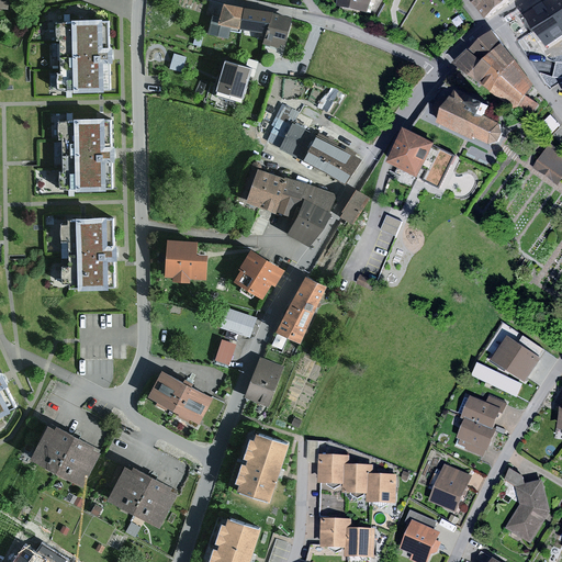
[(341,0),(340,9),(371,15),(374,0),(341,0)]
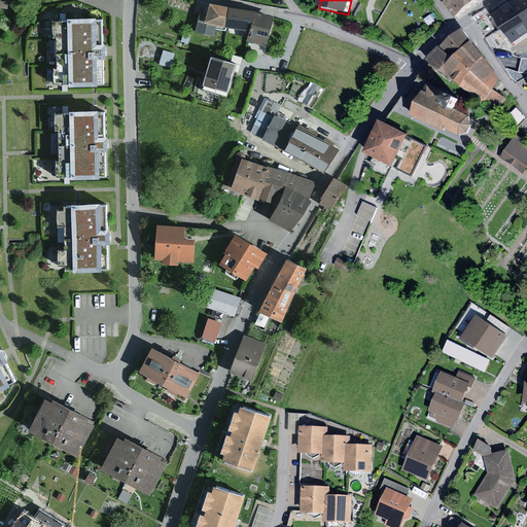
[(359,0),(362,2),(352,21),(361,24),(372,28),(387,0),(359,0)]
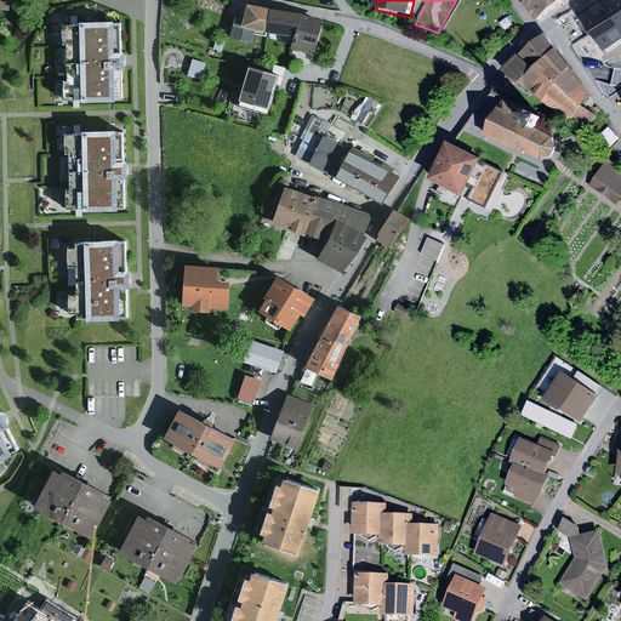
[(520,0),(535,18),(559,0),(520,0)]
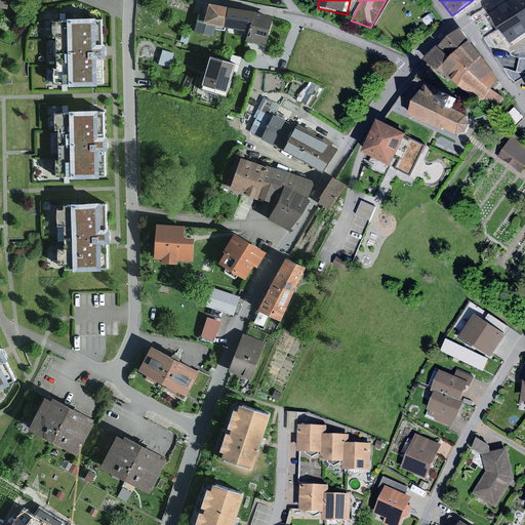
[(524,0),(509,0),(489,13),(510,43),(524,33),(524,0)]
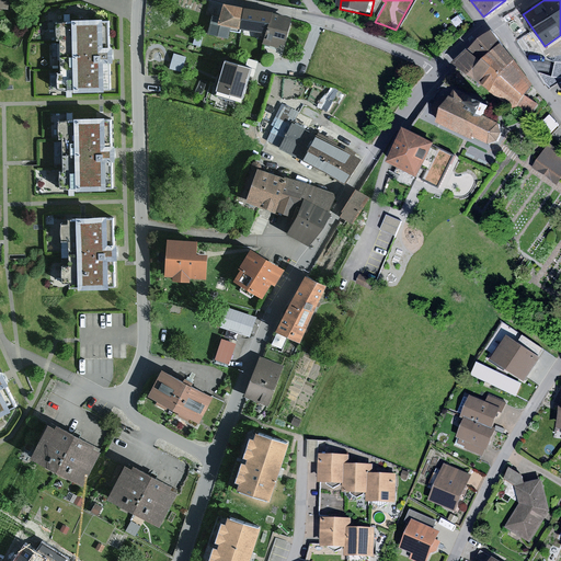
[(245,8),(220,2),(217,15),(210,14),(205,33),(227,38),(229,25),(241,27),(245,8)]
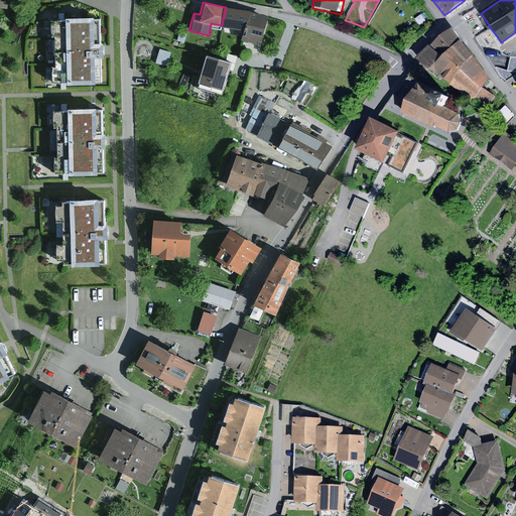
[(248,10),(226,7),(222,25),(242,29),(248,10)]
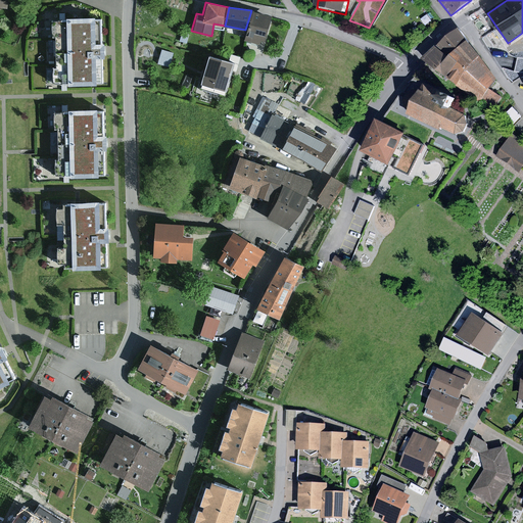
[(269,15),(251,10),(245,30),(243,39),(257,43),(258,40),(263,41),(269,15)]
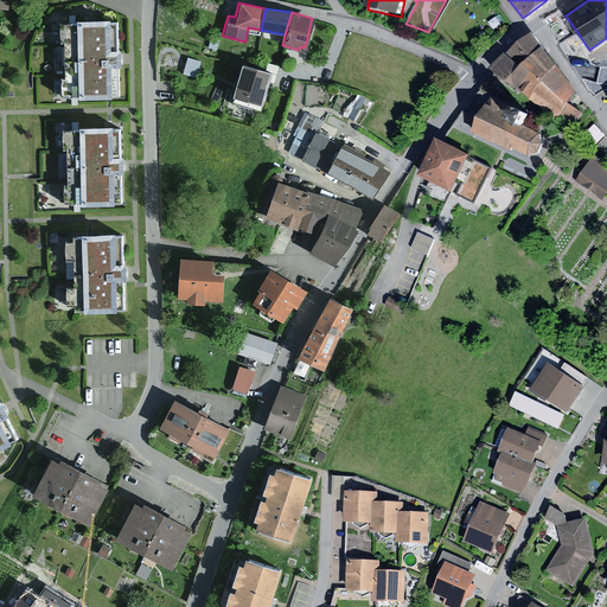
[(116,20),(57,20),(57,39),(61,39),(62,77),(59,77),(59,95),(117,94),(117,69),(120,69),(120,61),(120,51),(117,51),(116,20)]
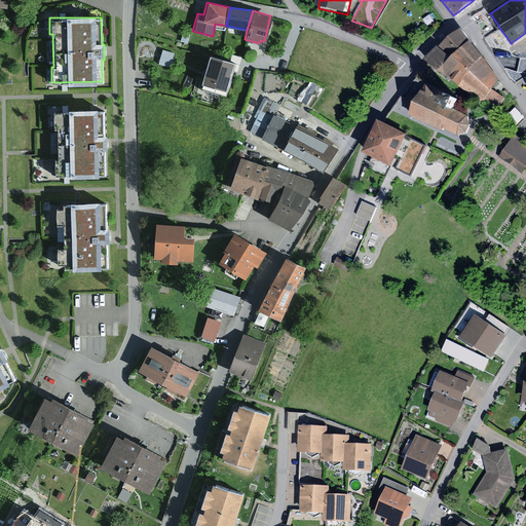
[(458,29),(440,45),(452,55),(468,41),(458,29)]
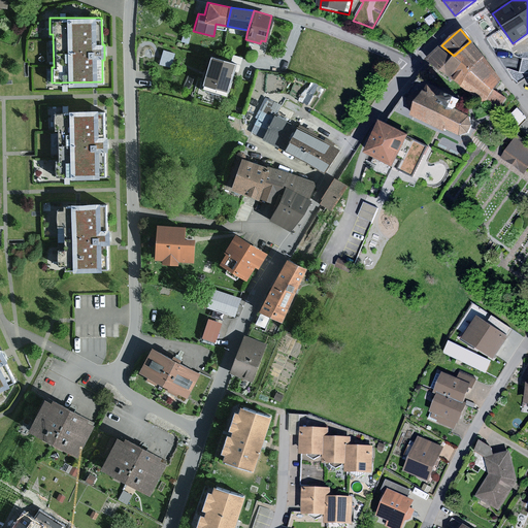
[(183,32),(180,41),(189,43),(191,34),(183,32)]
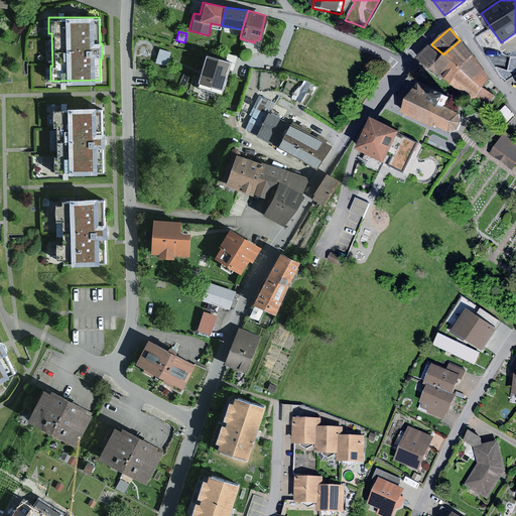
[(473,55),(460,40),(443,54),(450,61),(440,77),(449,84),(473,55)]
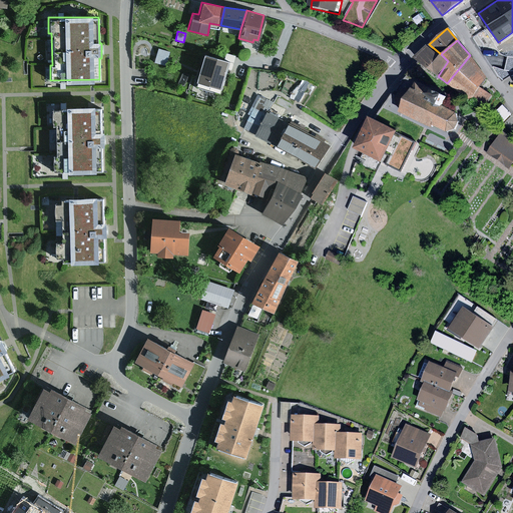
[(438,56),(426,45),(412,57),(438,76),(448,61),(441,54),(438,56)]
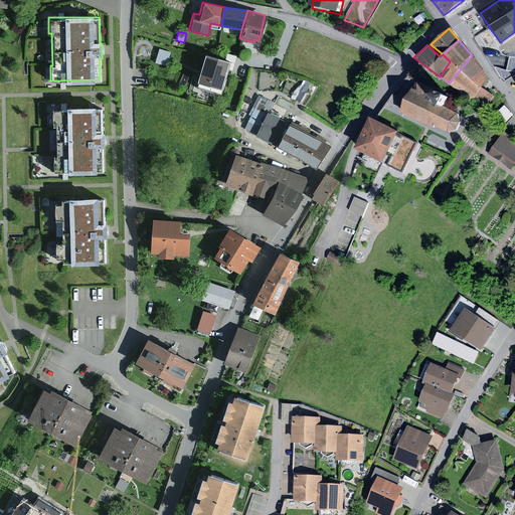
[(158,48),(154,62),(166,66),(170,52),(158,48)]
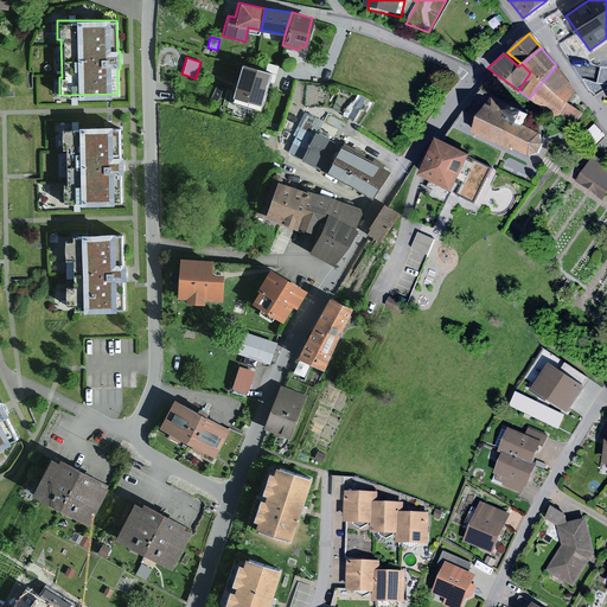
[(270,74),(243,65),(231,103),(260,112),(270,74)]
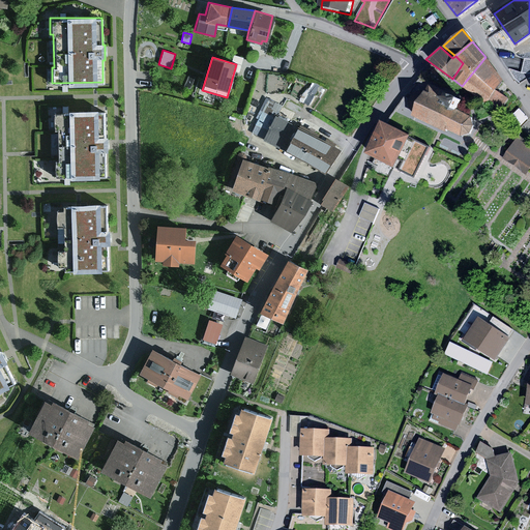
[(503,80),(486,57),(462,86),(486,104),(489,100),(496,90),(503,80)]
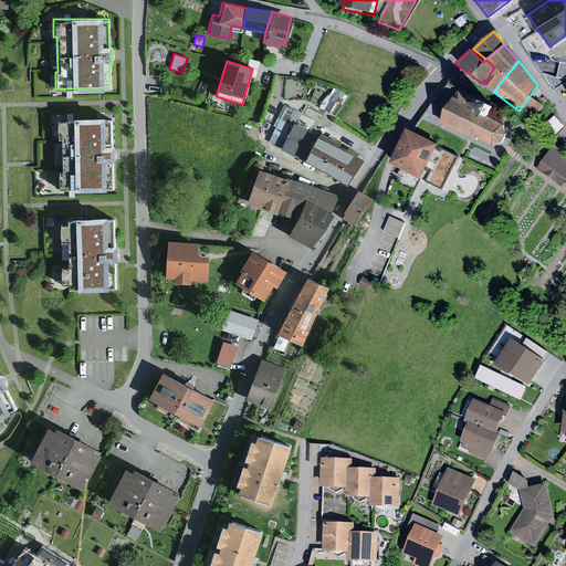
[(475,98),(457,91),(448,96),(439,100),(436,107),(437,116),(440,118),(439,124),(475,140),(478,138),(491,145),(501,143),(505,134),(503,125),(481,115),(470,111),(475,98)]
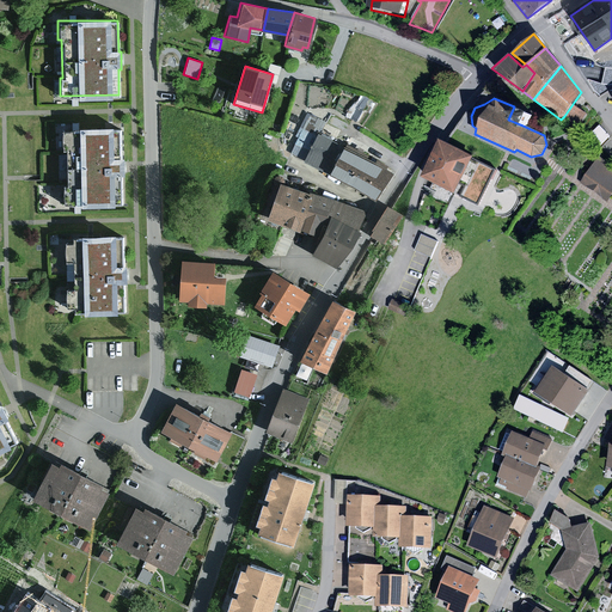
[(588,115),(573,104),(564,116),(580,127),(588,115)]
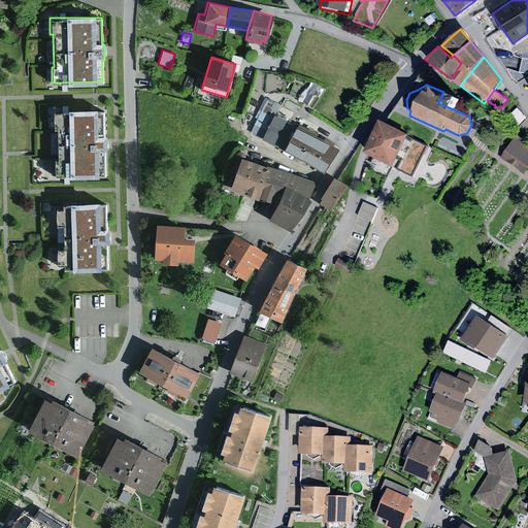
[(454,96),(443,92),(438,103),(449,107),(454,96)]
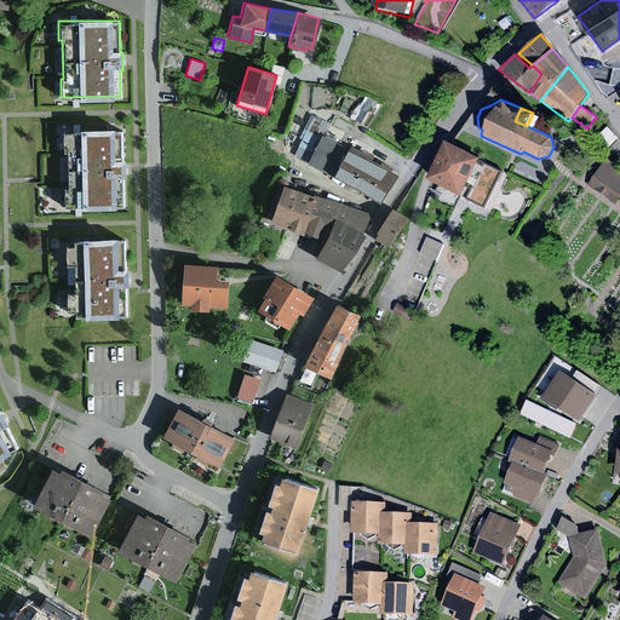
[(292,155),(308,162),(321,136),(327,122),(313,116),(292,155)]
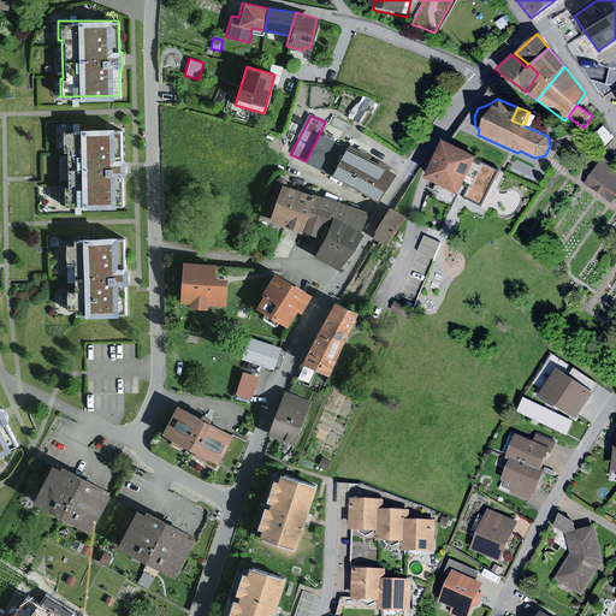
[(603,126),(592,136),(603,148),(614,137),(603,126)]
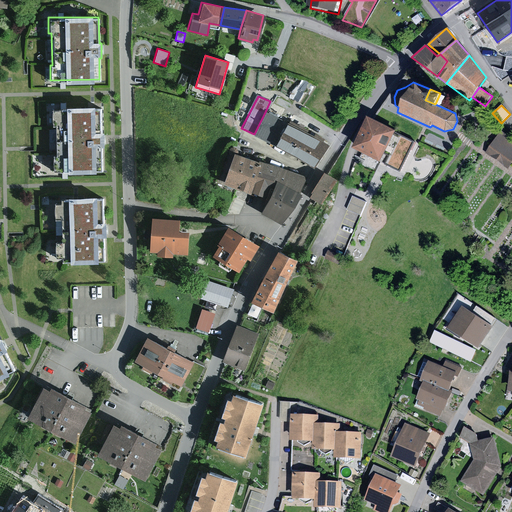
[(100,108),(50,109),(50,125),(53,125),(54,156),(52,156),(52,171),(101,170),(101,149),(103,149),(103,142),(103,135),(101,135),(100,108)]
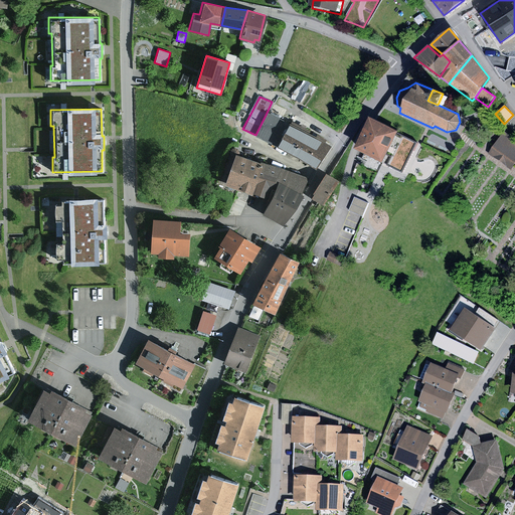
[(255,135),(255,136),(275,146),(287,124),(287,123),(267,113),(255,135)]
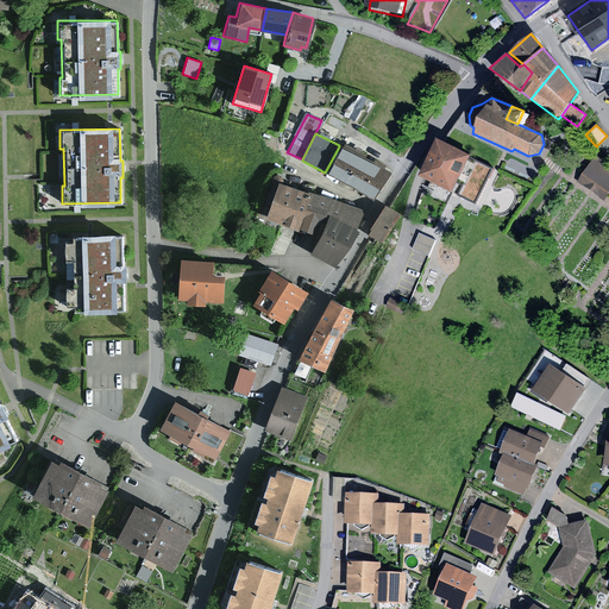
[(475,156),(439,140),(422,177),(454,193),(457,188),(464,192),(462,196),(478,205),(495,170),(478,163),(477,164),(471,162),(475,156)]
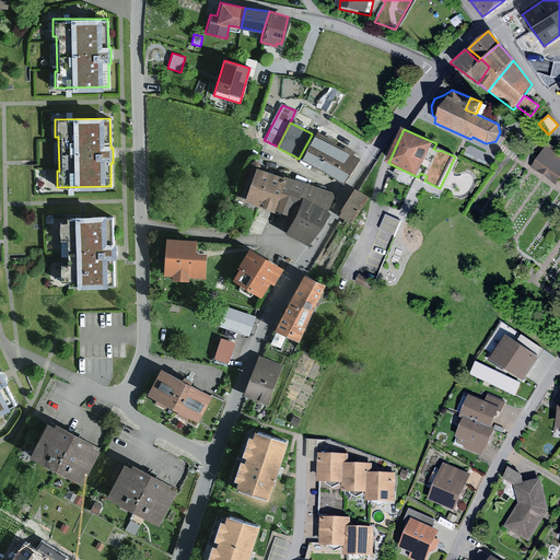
[(312,135),(299,159),(342,183),(359,159),(312,135)]
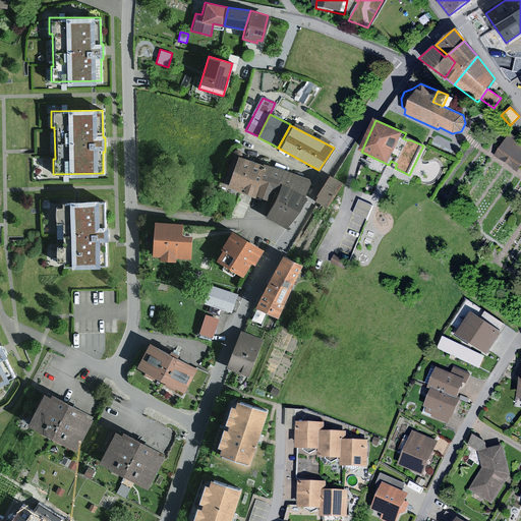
[(520,167),(520,140),(509,133),(495,156),(513,168),(512,169),(517,173),(520,167)]
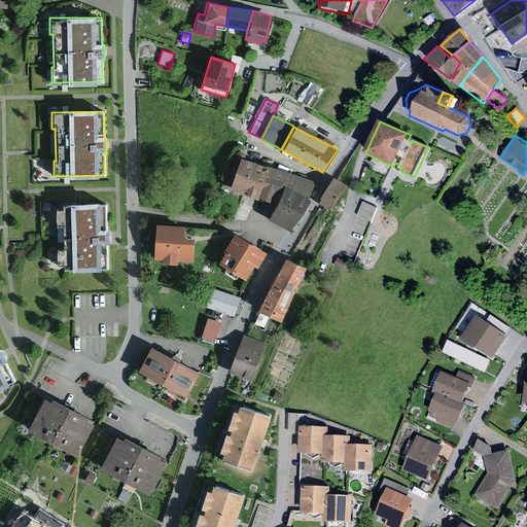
[(267,167),(240,156),(230,189),(256,200),(267,167)]
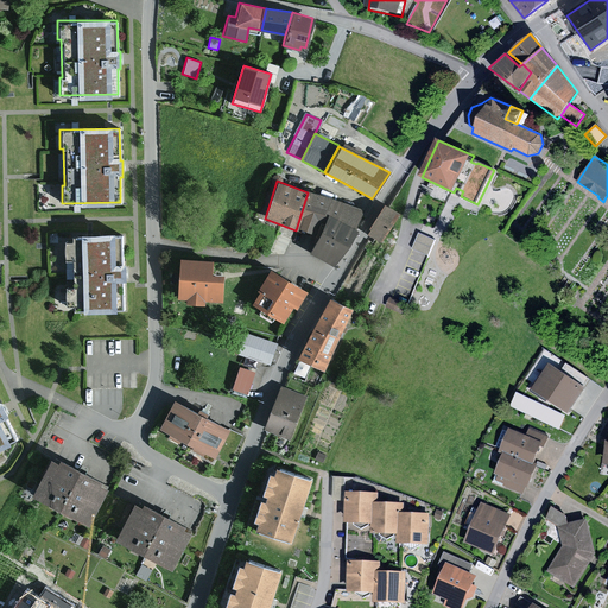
[(308,192),(296,230),(309,235),(310,232),(316,234),(327,214),(354,229),(363,211),(335,200),(308,192)]
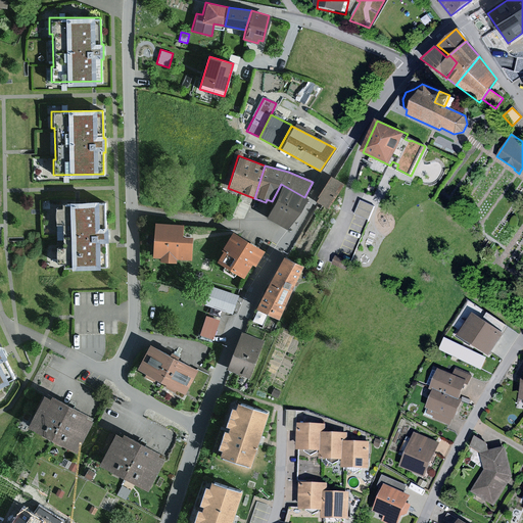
[(332,179),(330,177),(316,202),(329,210),(343,185),(332,179)]
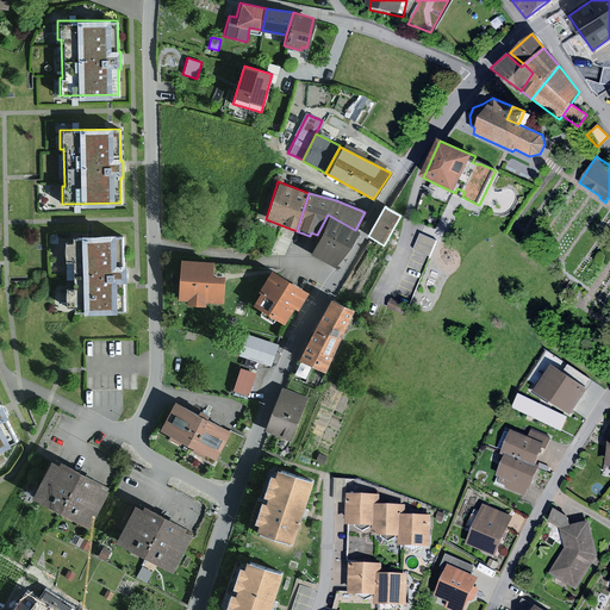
[(317,235),(307,253),(334,267),(358,231),(355,230),(328,215),(317,235)]
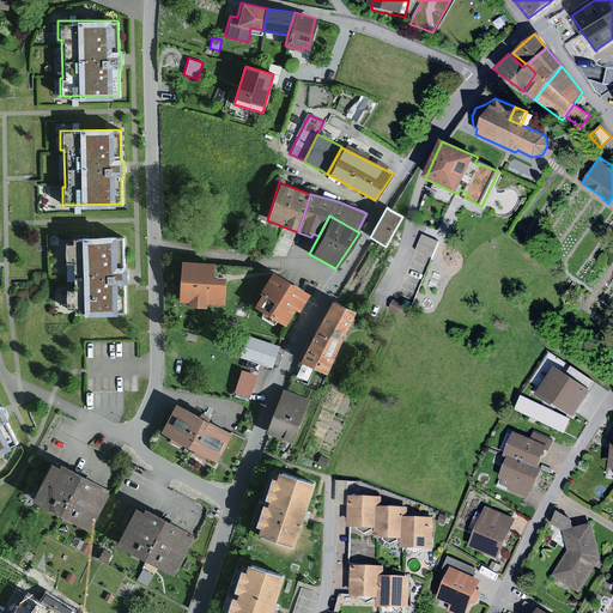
[(439,242),(422,236),(416,252),(434,259),(439,242)]
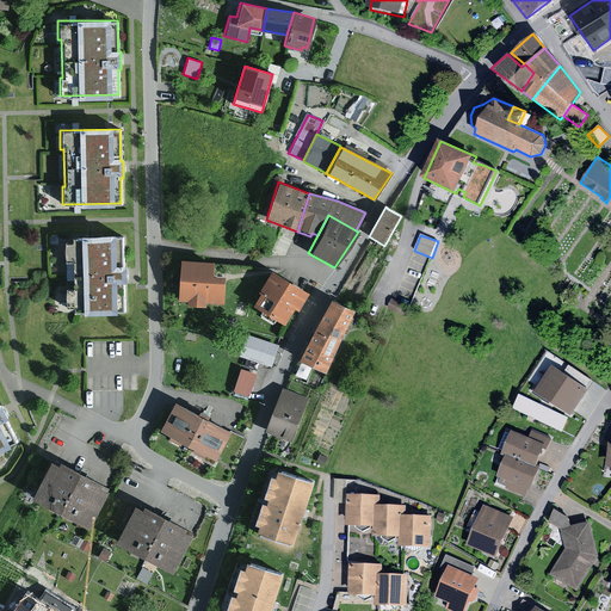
[(123,238),(63,239),(63,258),(67,258),(68,295),(66,295),(66,313),(124,312),(124,287),(127,287),(127,278),(127,270),(124,270),(123,238)]
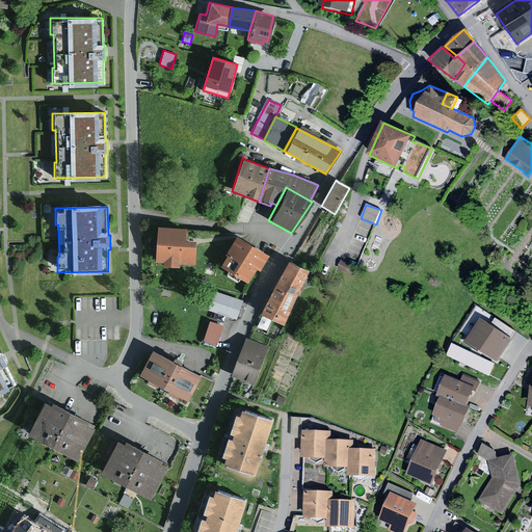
[(184,229),(157,227),(155,261),(161,262),(161,266),(179,267),(179,263),(192,264),(193,240),(183,240),(184,229)]
